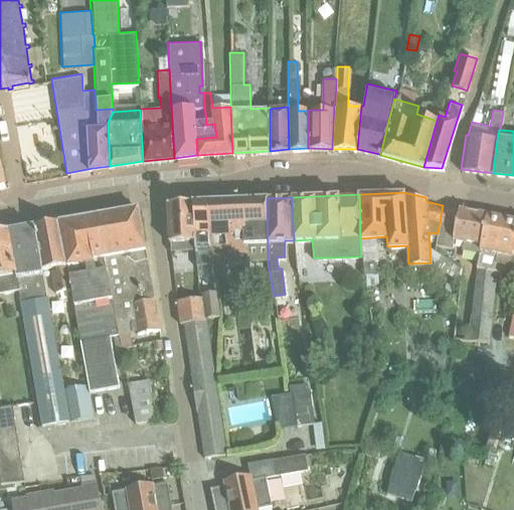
[(268,259),(267,198),(207,201),(208,244),(210,263),(212,275),(225,274),(220,243),(230,243),(230,251),(233,256),(240,255),(242,251),(245,250),(245,251),(245,260),(268,259)]
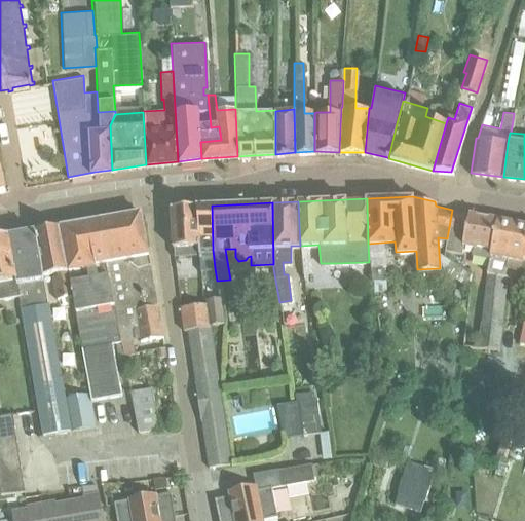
[(197,206),(171,207),(172,247),(173,247),(174,255),(185,254),(199,254),(199,252),(197,206)]
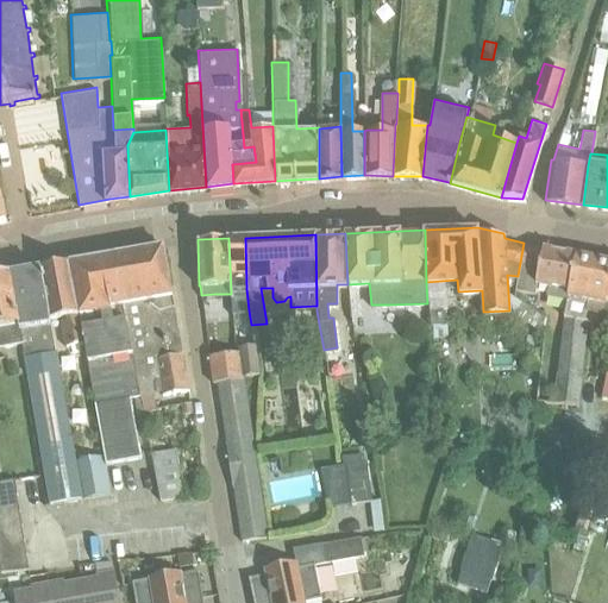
[(245,238),(229,238),(231,291),(231,294),(231,301),(232,312),(249,311),(246,289),(245,238)]
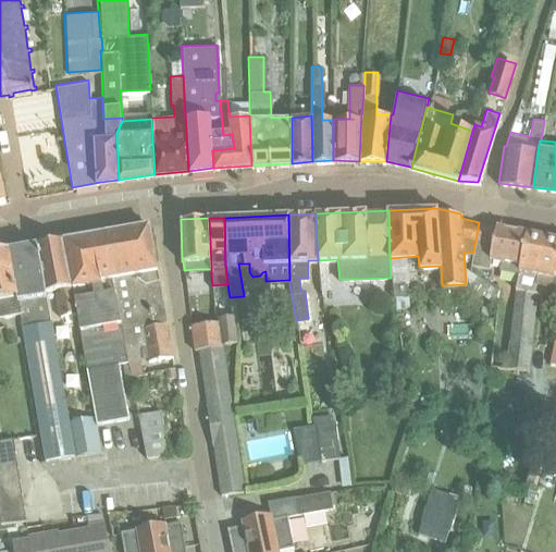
[(111,276),(123,338),(132,336),(131,329),(141,327),(147,359),(172,355),(165,318),(147,222),(102,230),(111,274),(111,276)]
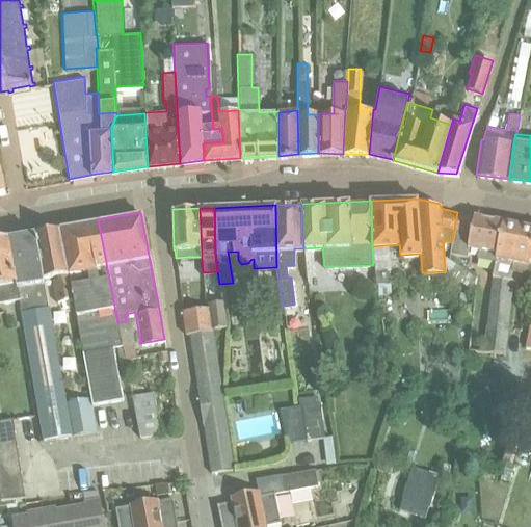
[(457,212),(452,241),(450,252),(466,254),(467,244),(479,246),(478,256),(495,259),(502,219),(474,214),(473,215),(457,212)]
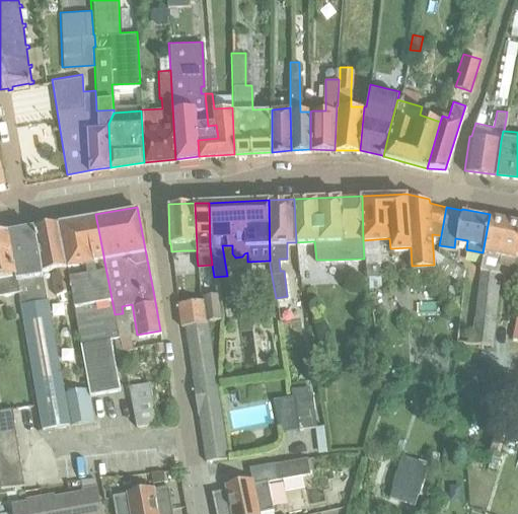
[(95,214),(59,221),(72,290),(75,315),(89,393),(119,388),(109,338),(119,336),(115,314),(103,257),(103,255),(95,214)]
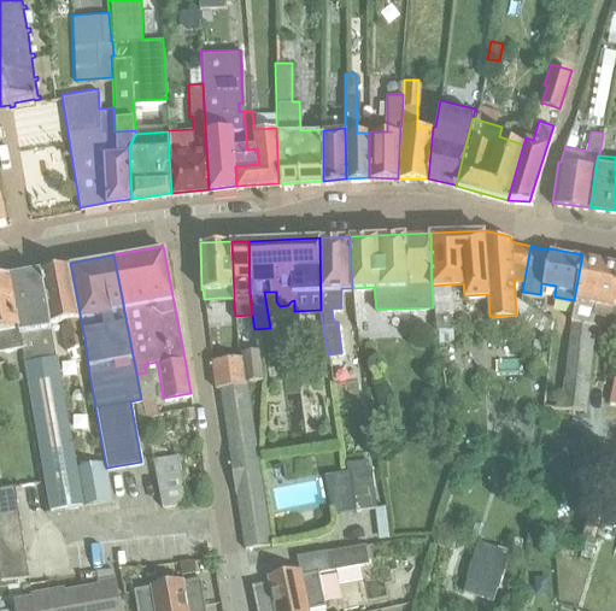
[(615,260),(582,254),(574,300),(568,332),(561,405),(585,407),(594,321),(591,321),(592,312),(611,316),(614,300),(615,289),(615,260)]
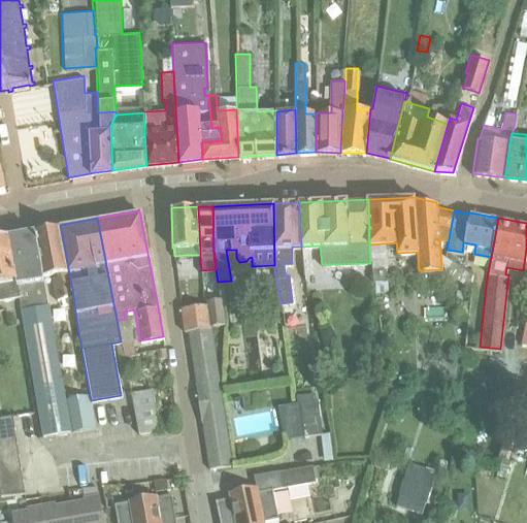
[(60,225),(33,231),(40,274),(41,274),(56,272),(57,276),(52,278),(56,298),(73,295),(60,225)]
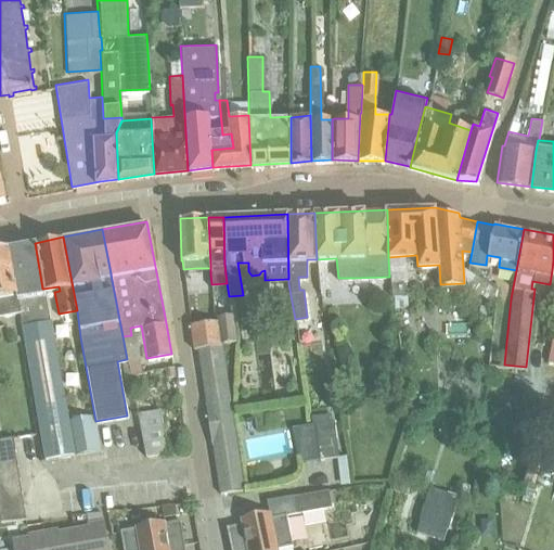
[(42,289),(35,243),(34,242),(8,246),(7,246),(20,310),(44,457),(73,451),(43,289),(42,289)]
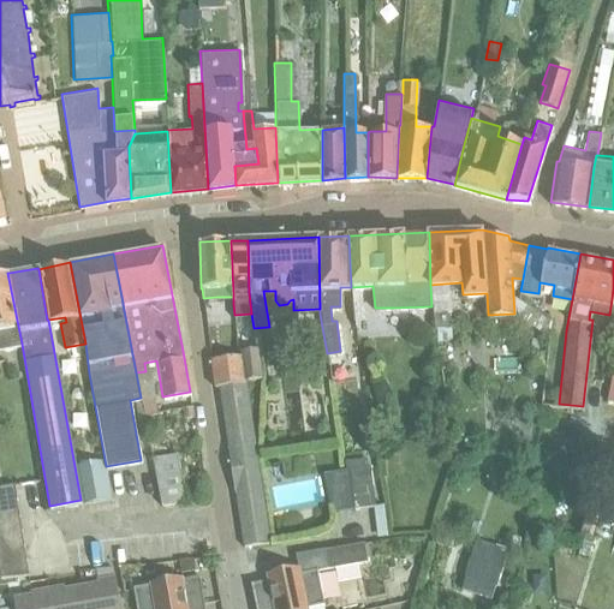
[(7,273),(0,274),(0,347),(22,344),(7,273)]
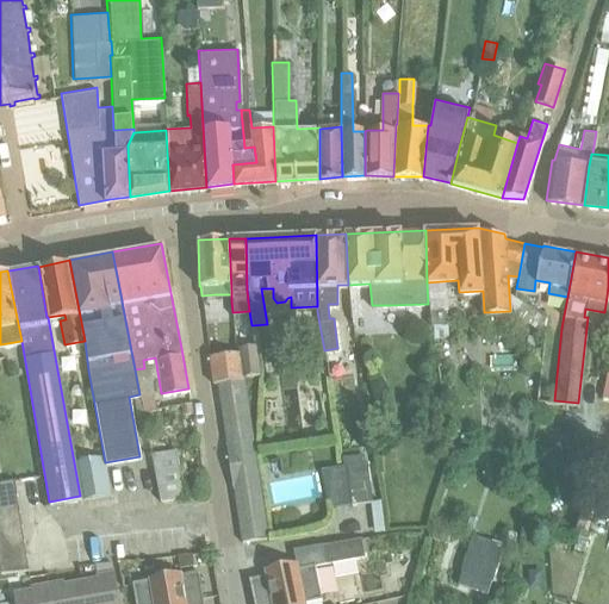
[(532,305),(521,300),(514,310),(541,328),(544,315),(532,305)]
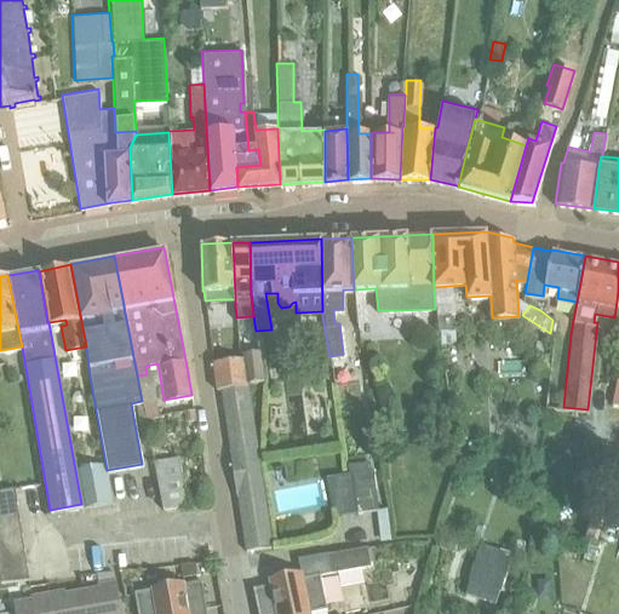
[(453,314),(439,315),(440,331),(454,330),(453,314)]
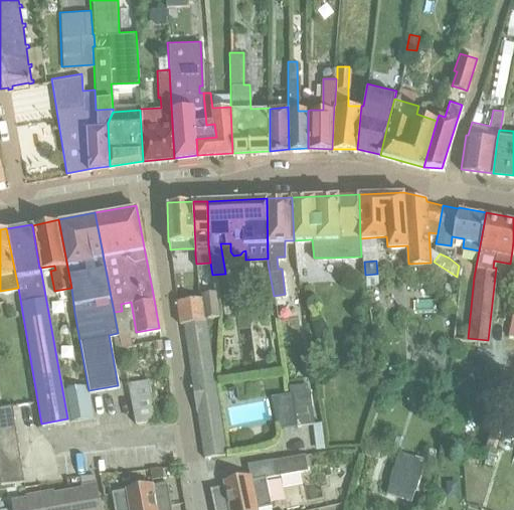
[(214,289),(200,291),(201,295),(204,316),(218,314),(214,289)]
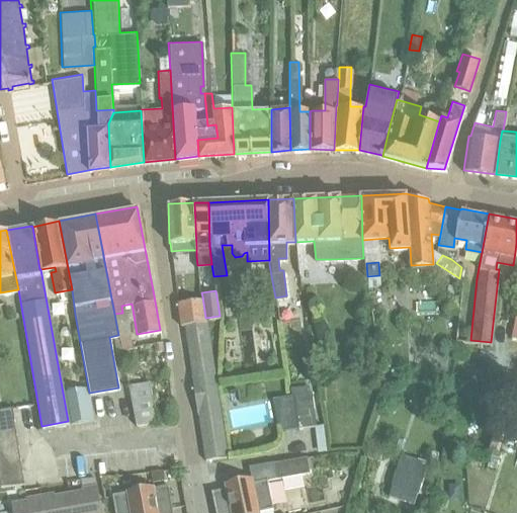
[(205,318),(202,296),(176,300),(180,323),(184,322),(205,319),(205,318)]
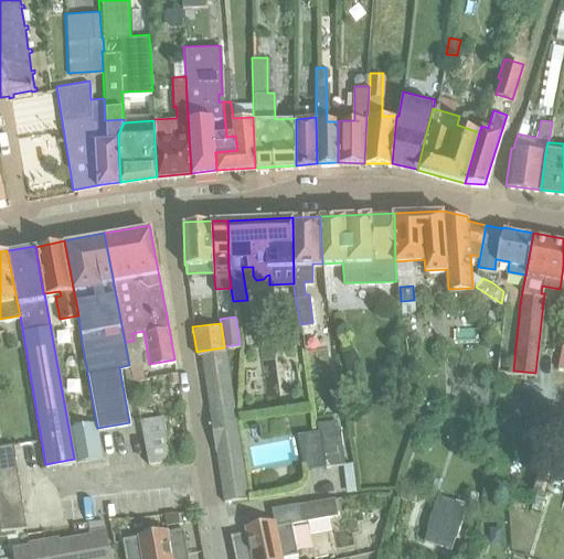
[(224,347),(201,351),(203,367),(226,363),(224,347)]
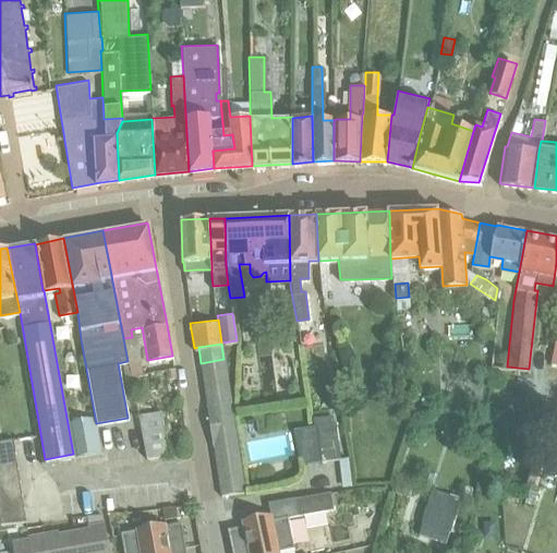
[(223,359),(201,363),(203,376),(226,372),(223,359)]
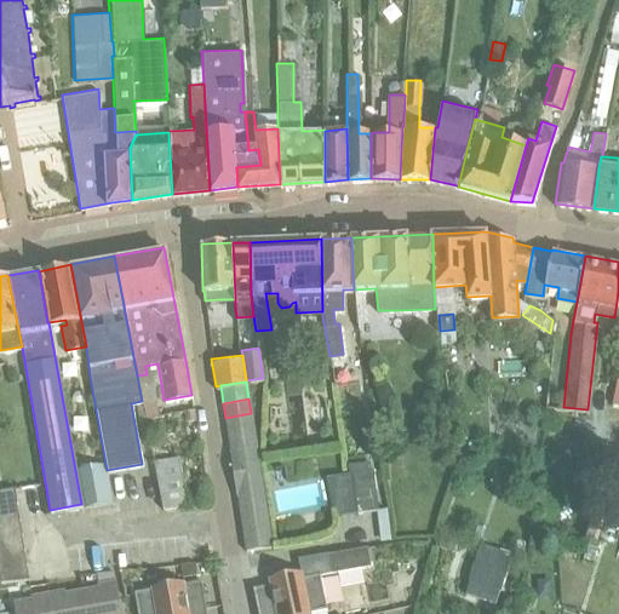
[(195,418),(194,407),(183,409),(184,419),(195,418)]
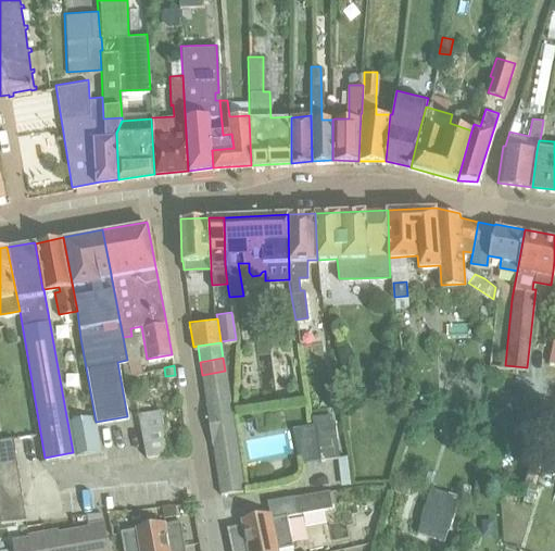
[(227,384),(225,371),(202,375),(203,387),(227,384)]
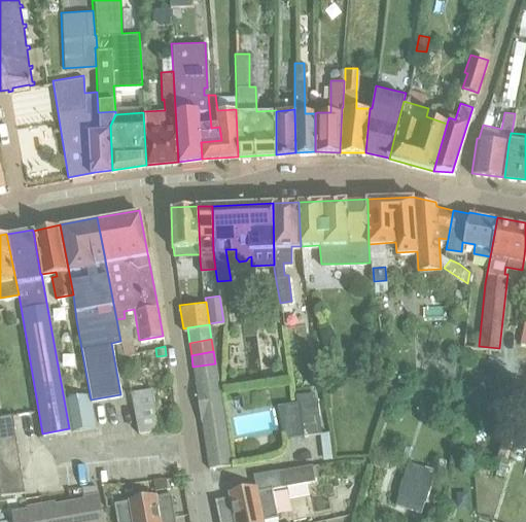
[(193,367),(195,379),(217,376),(215,363),(193,367)]
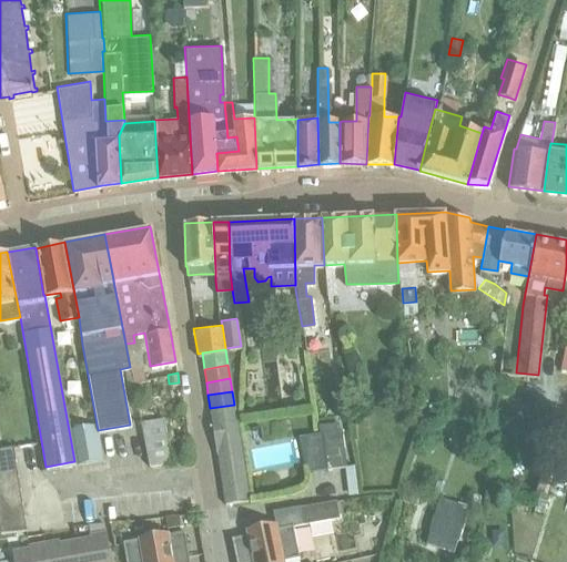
[(235,405),(234,405),(210,408),(209,409),(211,421),(236,417),(235,405)]
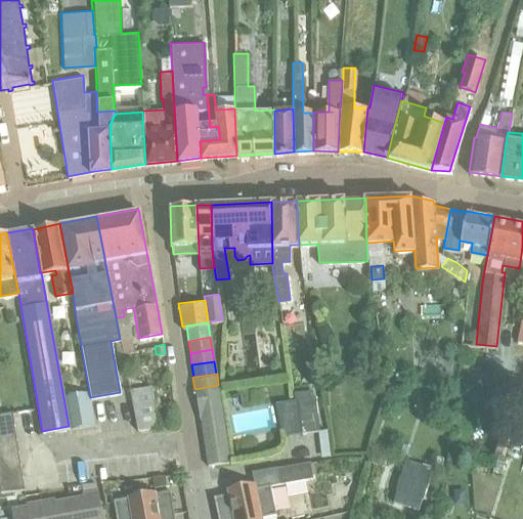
[(158,424),(149,384),(129,387),(137,428),(158,424)]
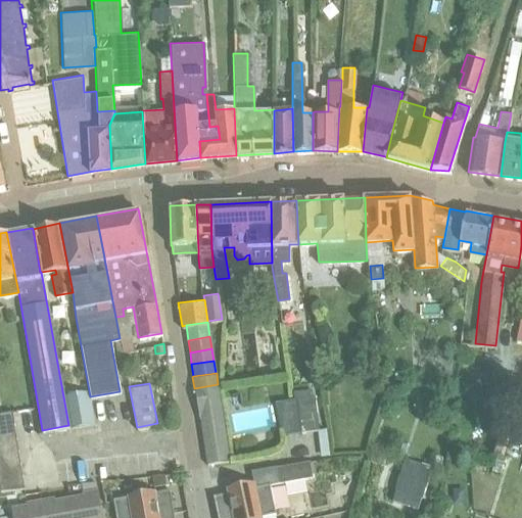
[(219,396),(218,384),(194,388),(196,401),(219,396)]
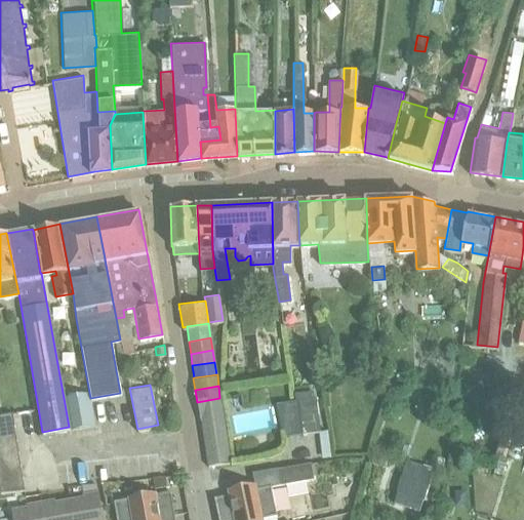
[(313,389),(293,392),(294,398),(294,399),(299,432),(319,430),(315,396),(313,396),(313,389)]
